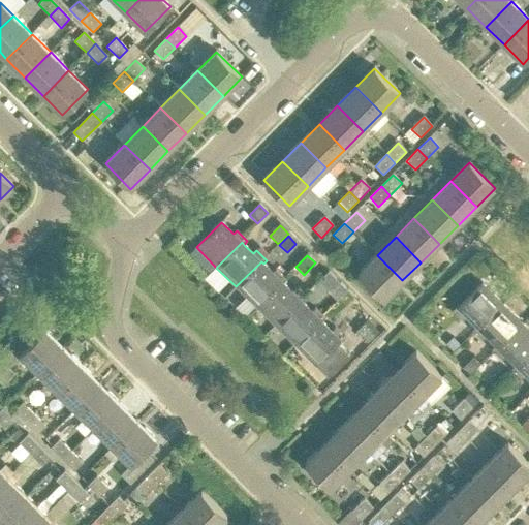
[(402,280),(377,255),(359,274),(383,300),(402,280)]
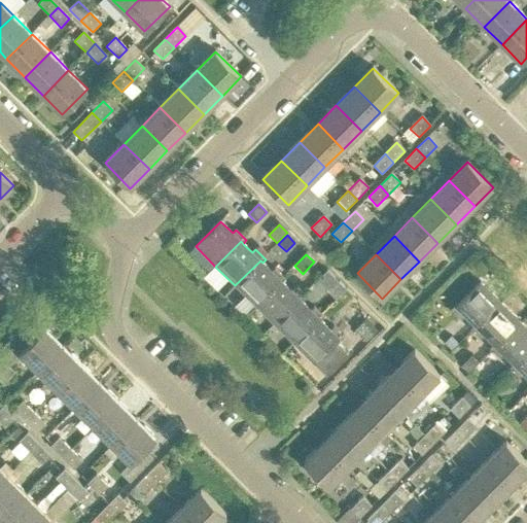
[(235,285),(254,305),(280,280),(282,282),(285,279),(275,269),(272,272),(262,263),(260,260),(235,285)]
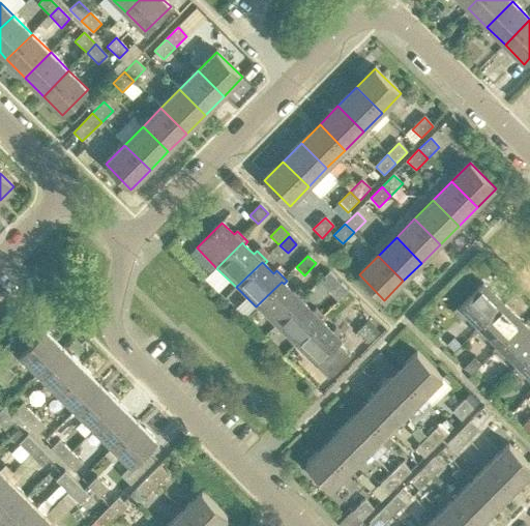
[(256,307),(275,326),(301,301),(303,303),(306,300),(296,290),(293,293),(284,284),(282,282),(256,307)]
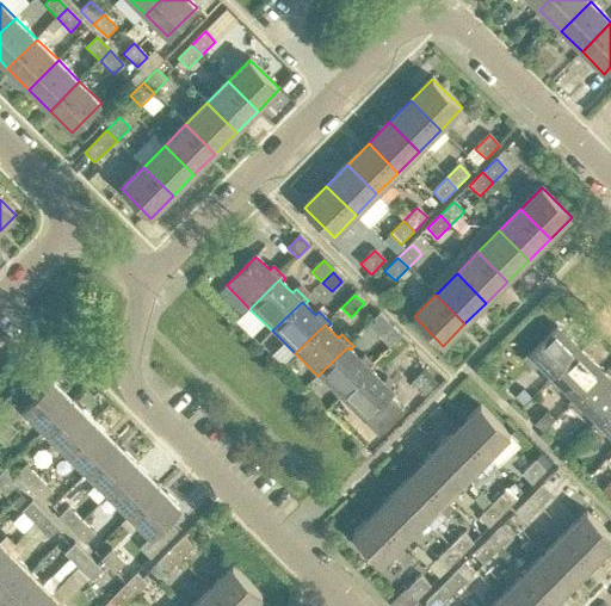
[(538,366),(549,378),(551,381),(580,351),(557,328),(529,357),(526,354),(522,359),(534,371),(538,366)]
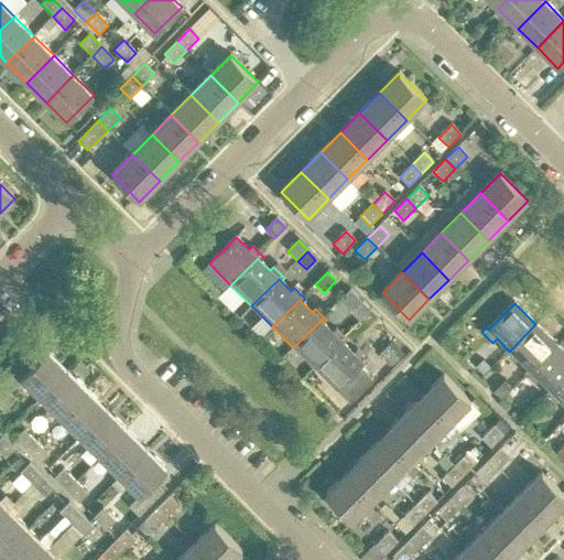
[(359,321),(370,310),(364,304),(353,314),(359,321)]
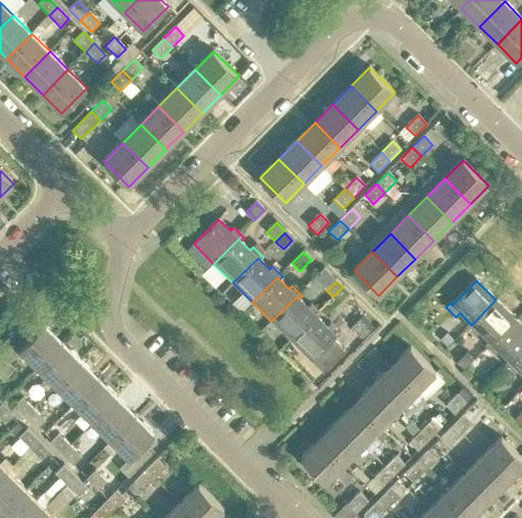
[(271,321),(291,341),(316,316),(318,318),(321,314),(311,304),(308,308),(299,299),(297,297),(271,321)]
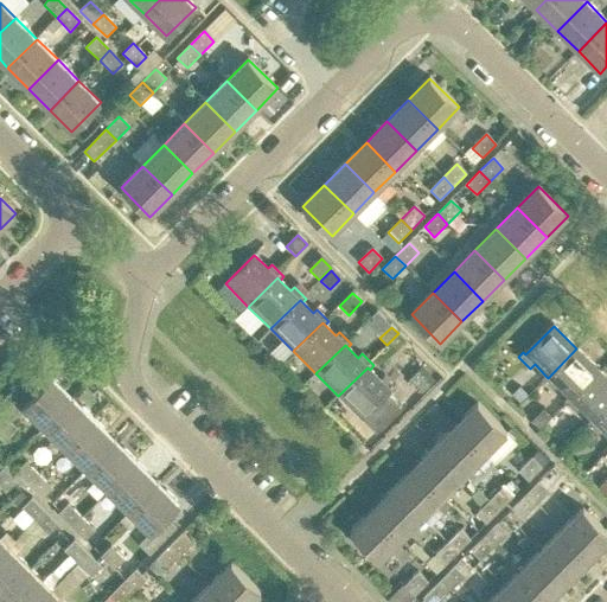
[(557,388),(568,397),(570,401),(599,371),(576,348),(548,378),(545,376),(542,379),(554,391),(557,388)]
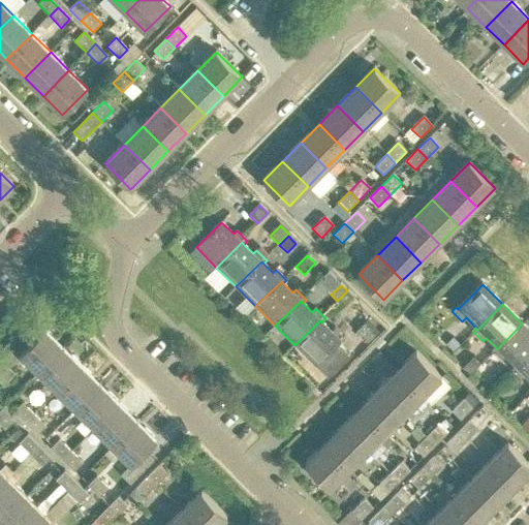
[(320,320),(294,345),(328,377),(349,356),(337,343),(339,341),(341,343),(345,338),(335,328),(332,332),(322,322),(320,320)]
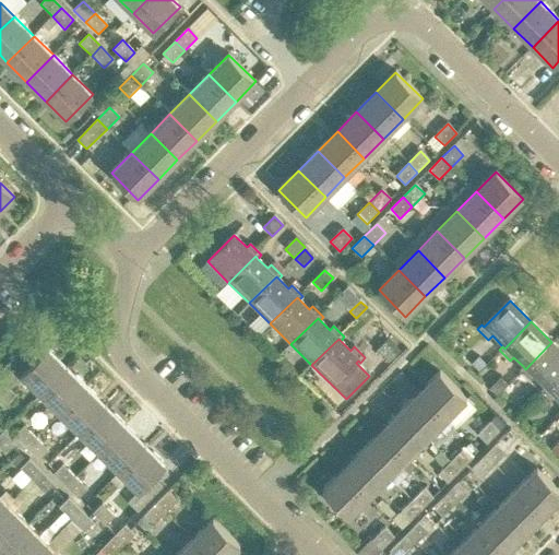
[(534,377),(544,387),(546,389),(558,376),(558,349),(551,342),(525,369),(523,366),(520,370),(531,381),(534,377)]
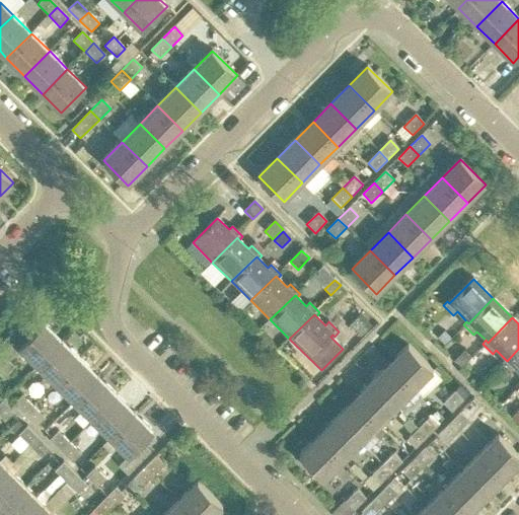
[(19,348),(39,366),(63,342),(44,322),(36,329),(26,319),(0,345),(0,373),(3,377),(14,366),(8,360),(19,348)]
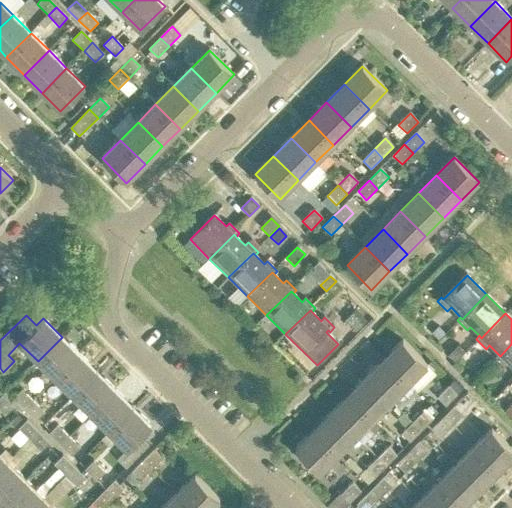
[(445,334),(438,328),(431,334),(438,341),(445,334)]
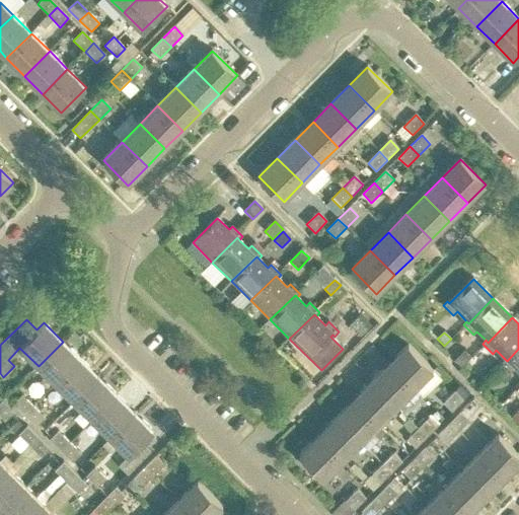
[(39,366),(56,384),(81,360),(63,342),(39,366)]
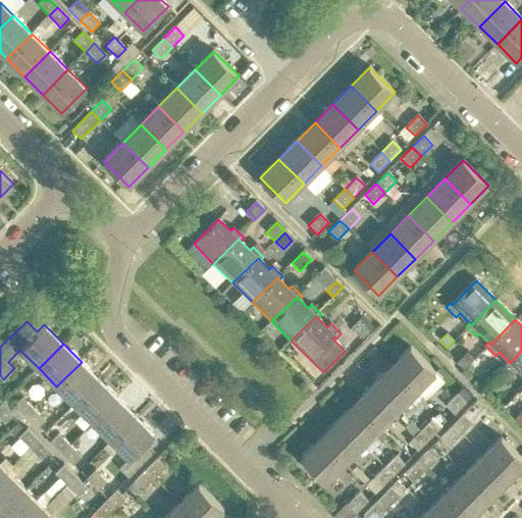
[(411,348),(393,366),(417,392),(435,372),(411,348)]
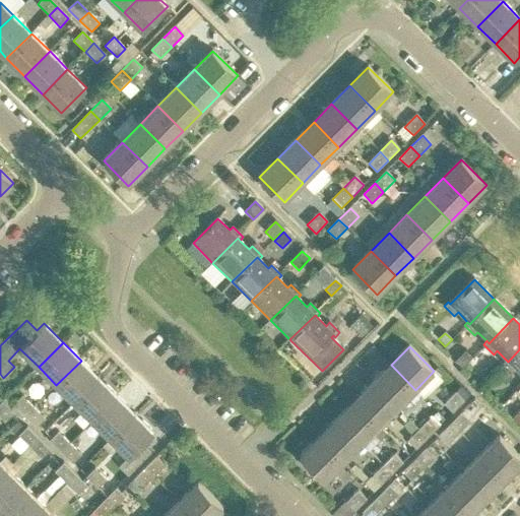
[(516,370),(519,374),(519,349),(508,362),(506,360),(503,364),(513,374),(516,370)]
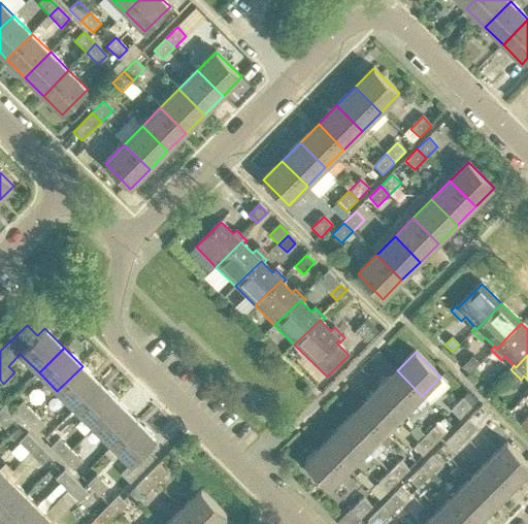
[(57,391),(75,410),(101,384),(83,366),(57,391)]
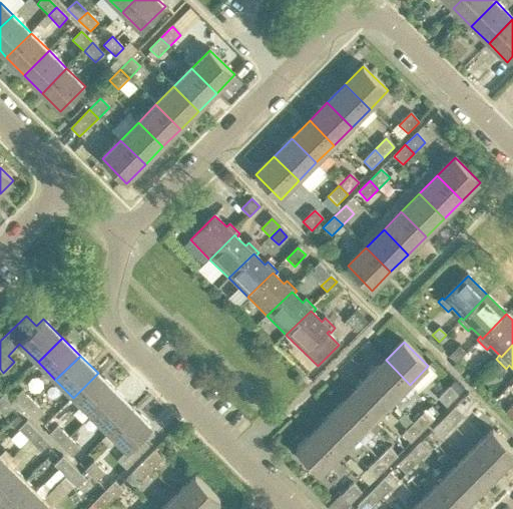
[(386,360),(368,378),(392,403),(410,385),(386,360)]
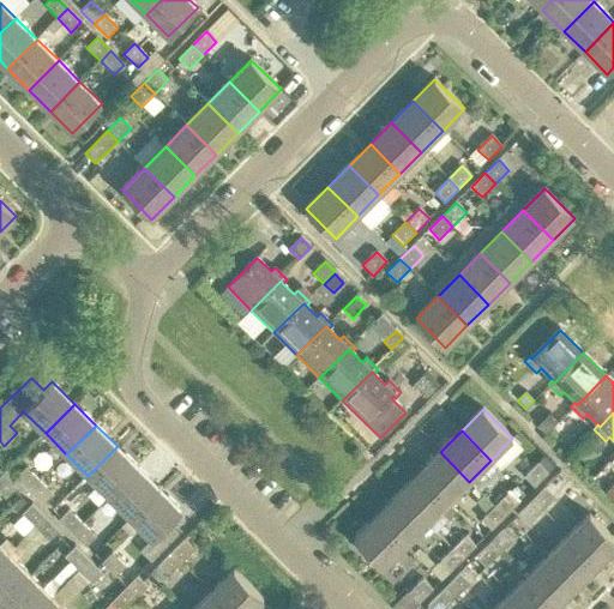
[(88,476),(109,498),(139,468),(118,446),(88,476)]
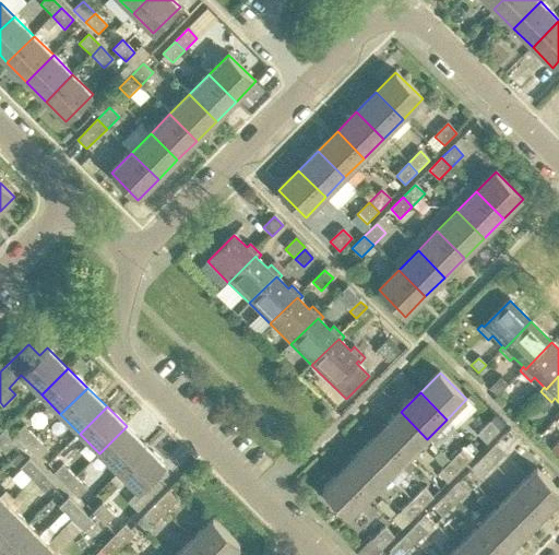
[(401,412),(381,432),(408,458),(427,439),(401,412)]
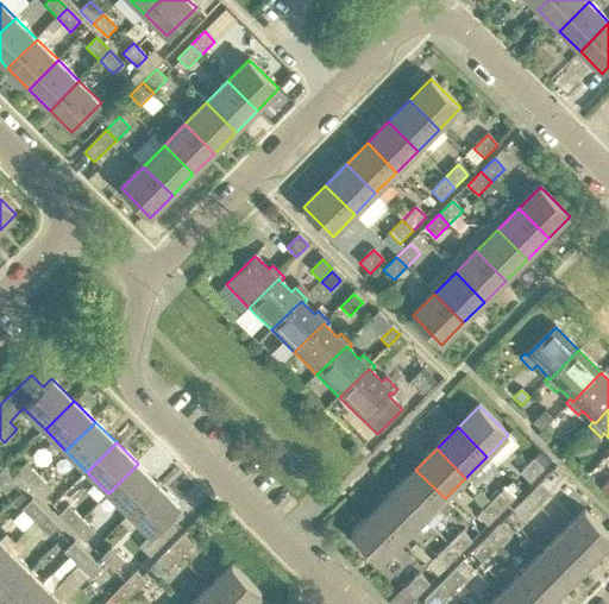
[(520,473),(531,484),(544,470),(534,460),(520,473)]
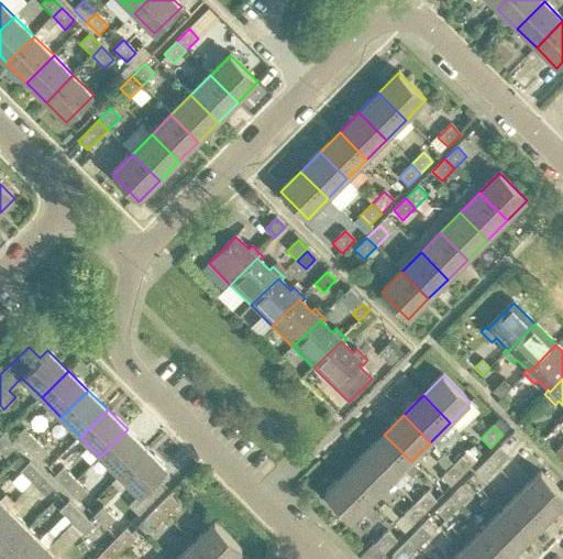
[(14,439),(28,451),(36,441),(24,429),(14,439)]
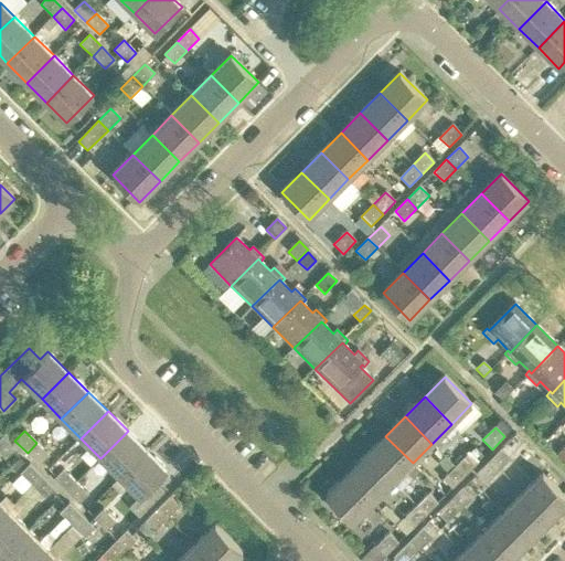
[(100,458),(120,477),(147,451),(128,431),(100,458)]
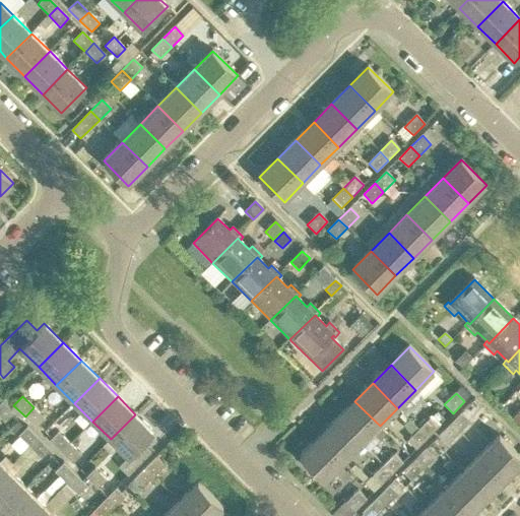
[(387,434),(380,426),(354,401),(336,420),(362,444),(369,452),(379,441),(387,434)]
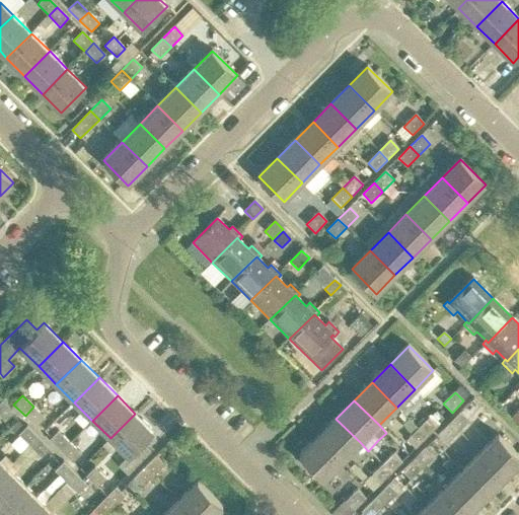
[(0,403),(0,416),(5,422),(14,413),(2,401),(0,403)]
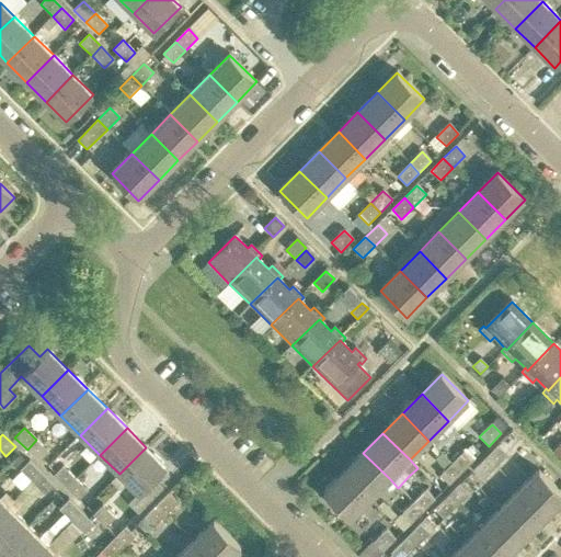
[(36,440),(27,450),(39,462),(48,452),(36,440)]
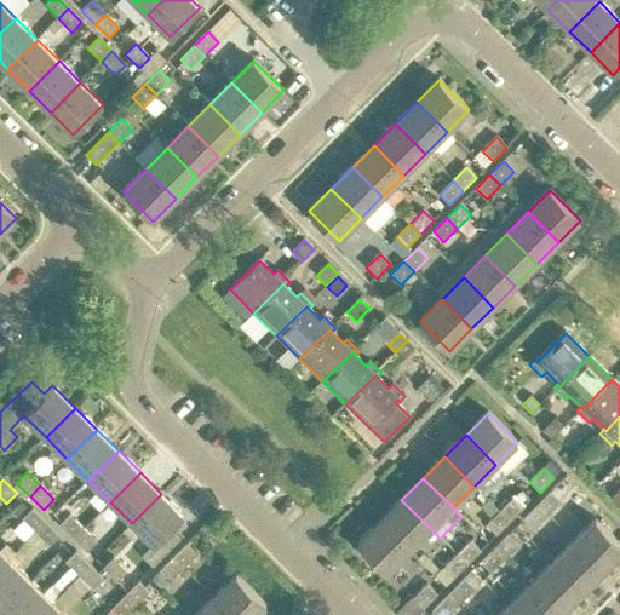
[(550,493),(537,506),(547,516),(561,503),(550,493)]
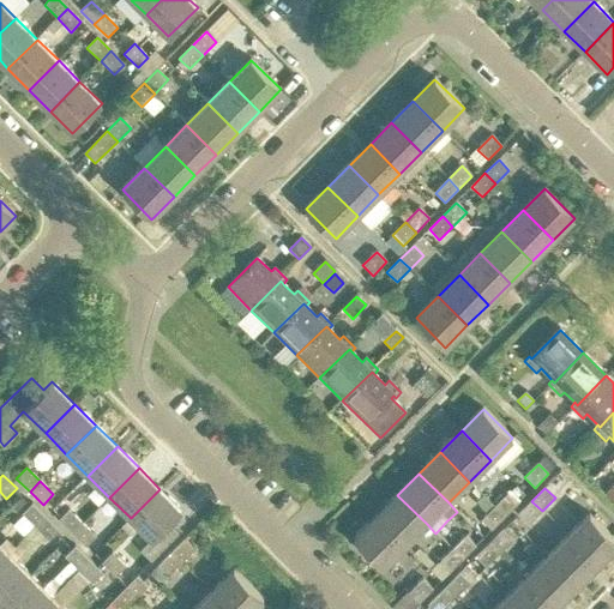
[(160,489),(131,518),(152,540),(142,552),(151,561),(179,535),(168,524),(182,511),(160,489)]
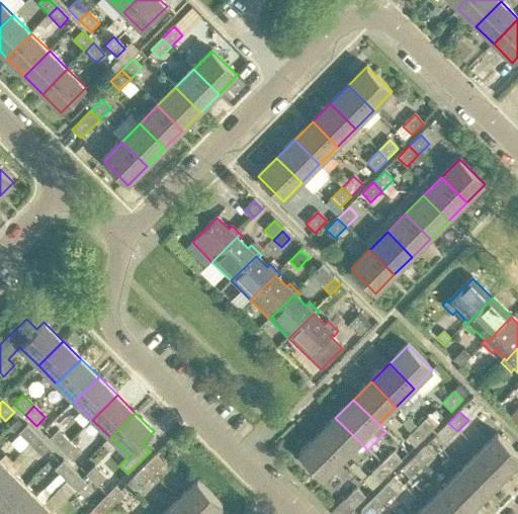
[(429,417),(418,428),(426,436),(437,425),(429,417)]
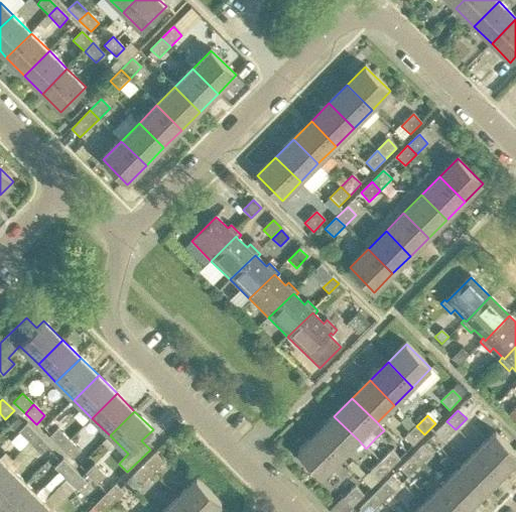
[(334,416),(315,434),(341,459),(359,440),(334,416)]
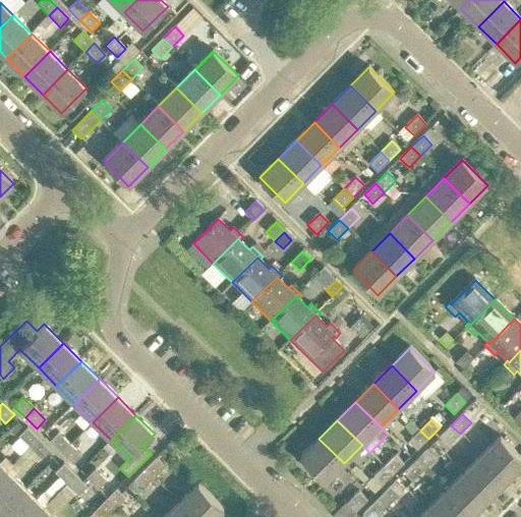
[(460,434),(451,425),(440,437),(449,446),(460,434)]
